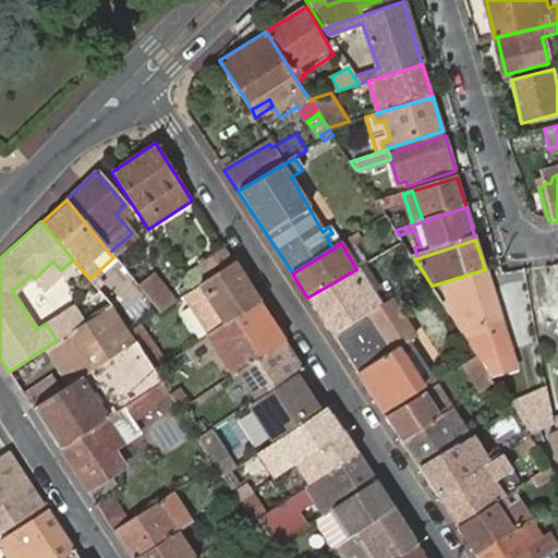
[(208,278),(232,262),(223,247),(198,264),(208,278)]
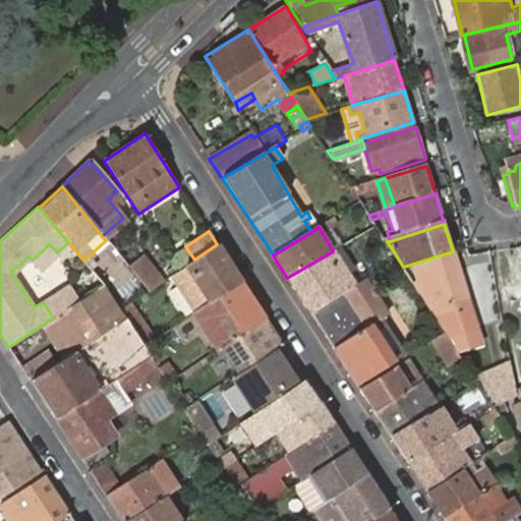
[(57,252),(49,244),(33,259),(40,268),(57,252)]
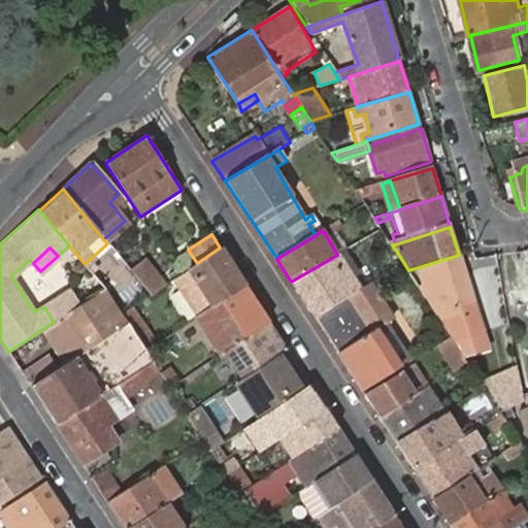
[(172,279),(198,317),(244,286),(220,248),(197,263),(172,279)]
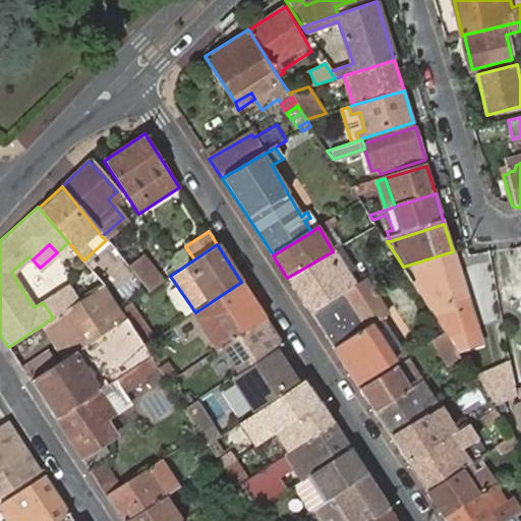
[(287,278),(317,324),(351,303),(344,292),(355,285),(335,250),(333,251),(287,278)]
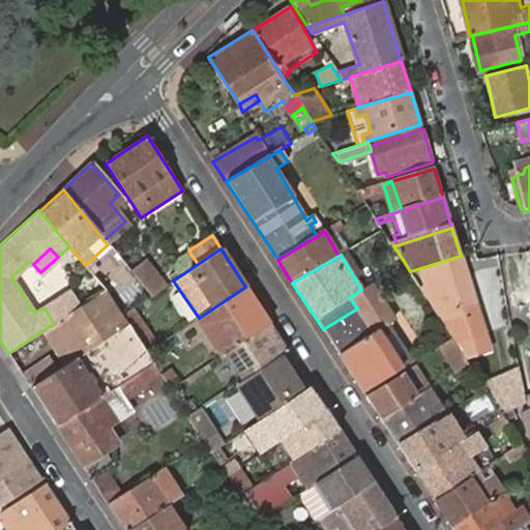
[(431,302),(439,315),(468,358),(489,351),(475,305),(461,256),(420,268),(431,302)]
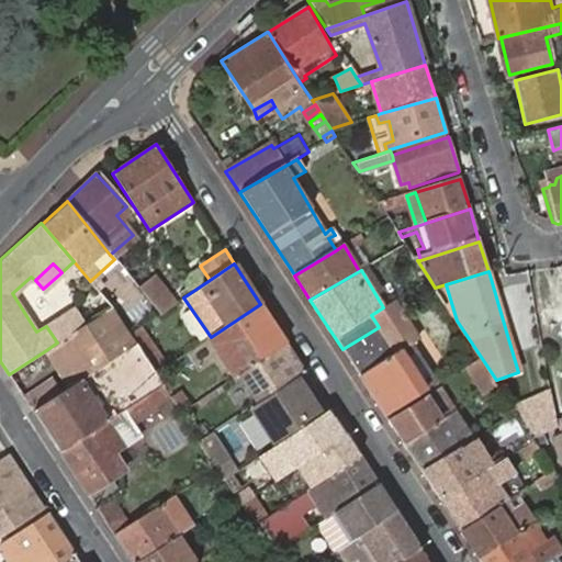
[(561,318),(561,287),(560,276),(544,278),(554,321),(561,318)]
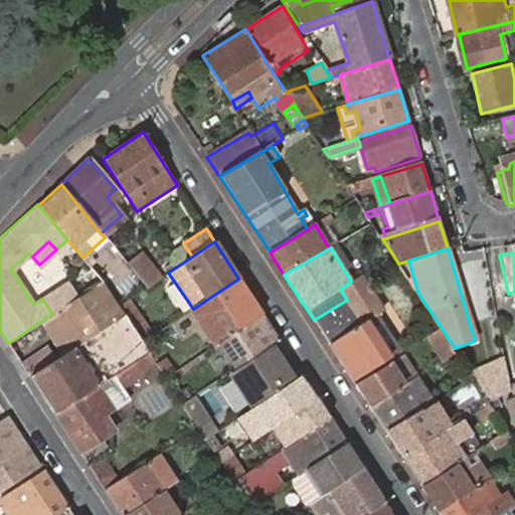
[(127,265),(146,288),(159,280),(140,253),(127,265)]
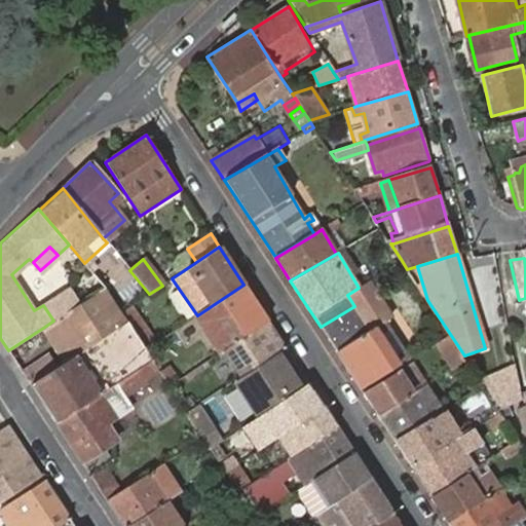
[(321,327),(361,388),(406,359),(401,352),(403,349),(389,328),(386,330),(382,324),(390,318),(366,283),(359,288),(347,295),(354,306),(321,327)]
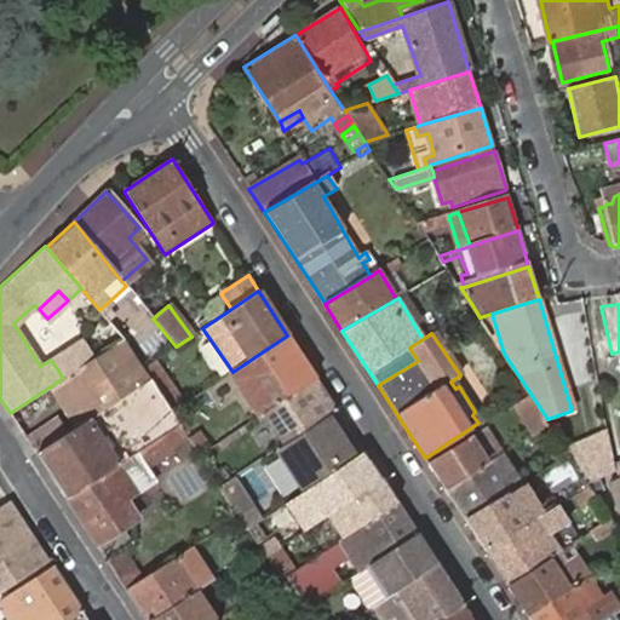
[(229,373),(258,415),(263,412),(315,378),(287,336),(233,372),(229,373)]
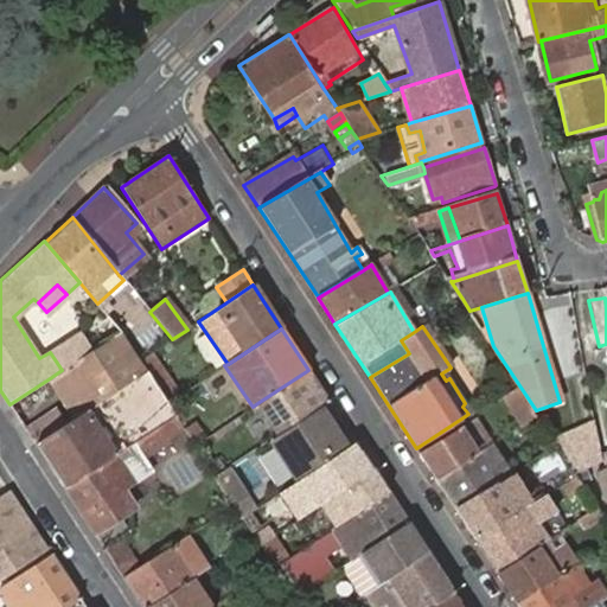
[(50,378),(76,417),(146,371),(142,366),(133,371),(117,349),(127,343),(121,332),(91,351),(62,370),(50,378)]
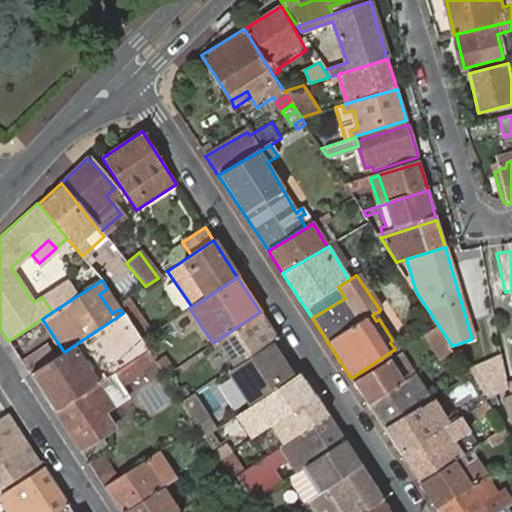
[(77,296),(66,281),(42,297),(52,312),(77,296)]
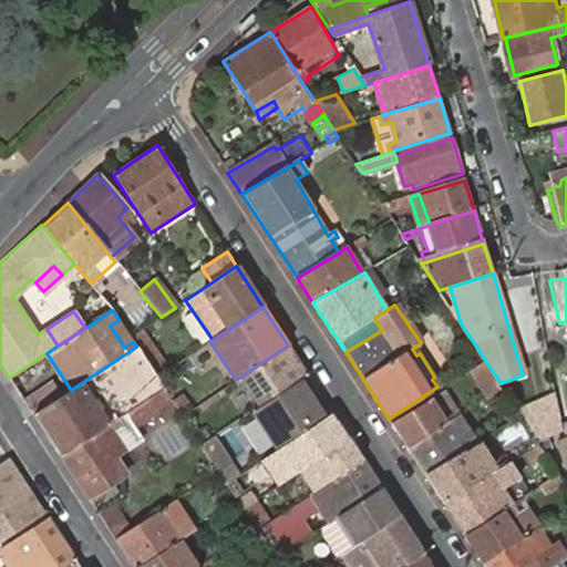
[(144,329),(131,338),(133,342),(136,347),(155,377),(169,368),(144,329)]
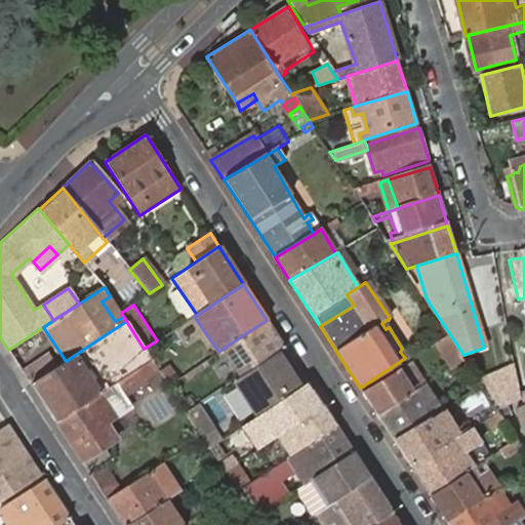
[(284,347),(267,320),(223,349),(240,376),(284,347)]
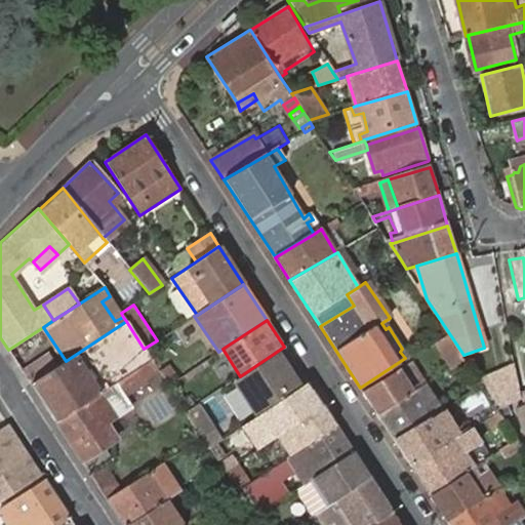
[(30,385),(55,422),(98,395),(111,387),(151,360),(144,349),(126,321),(66,361),(57,366),(30,385)]
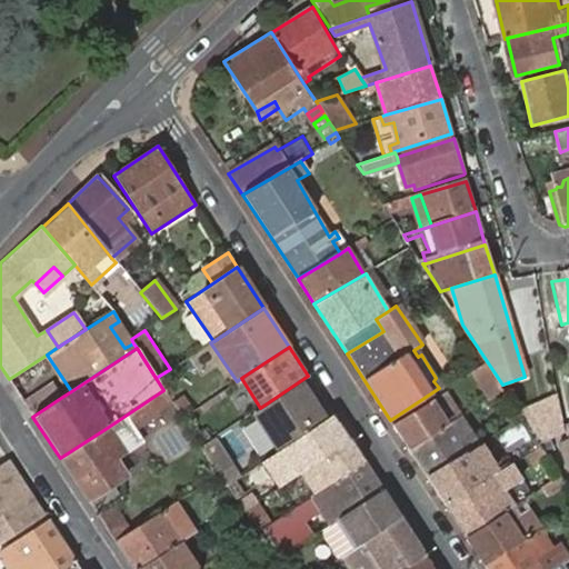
[(487,361),(470,372),(487,399),(503,388),(487,361)]
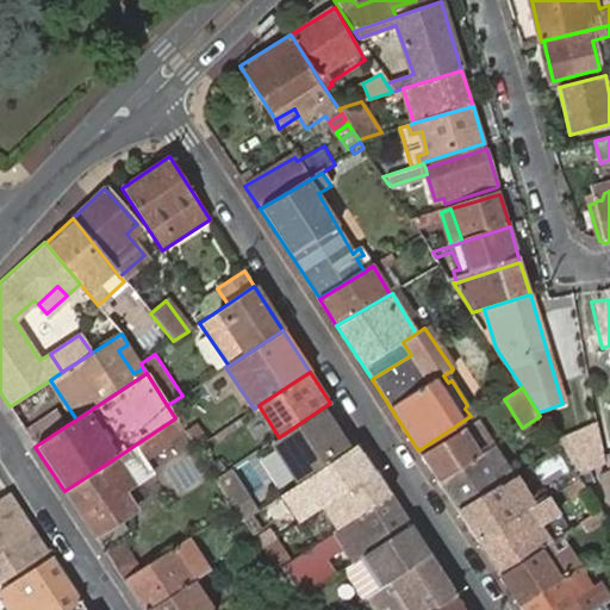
[(279,437),(263,447),(291,489),(358,446),(330,403),(279,437)]
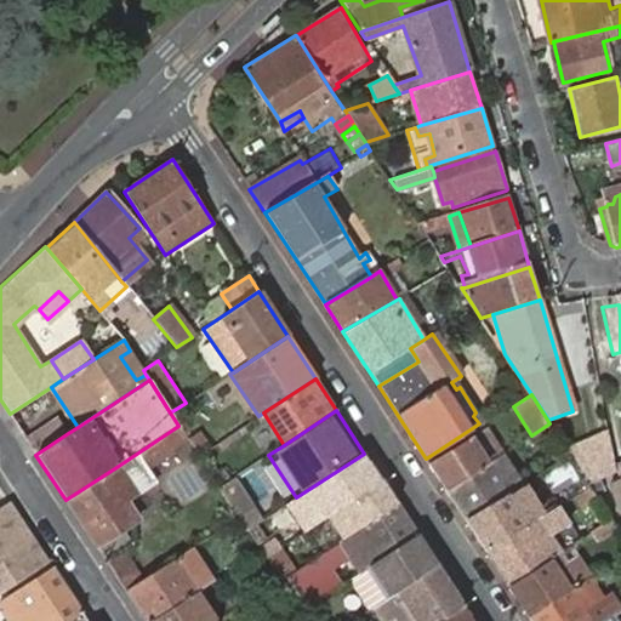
[(26,439),(35,455),(68,433),(60,417),(26,439)]
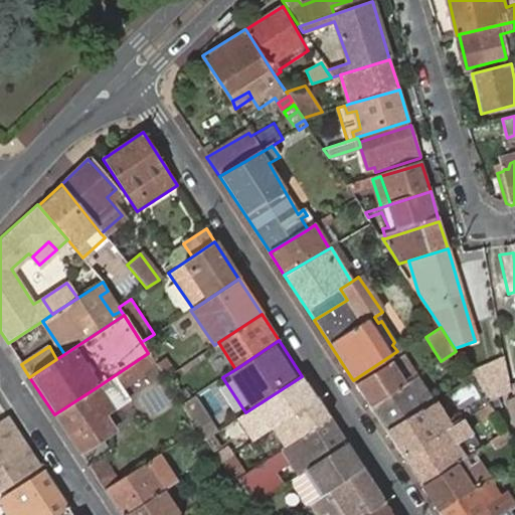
[(148,353),(109,379),(115,388),(154,362),(148,353)]
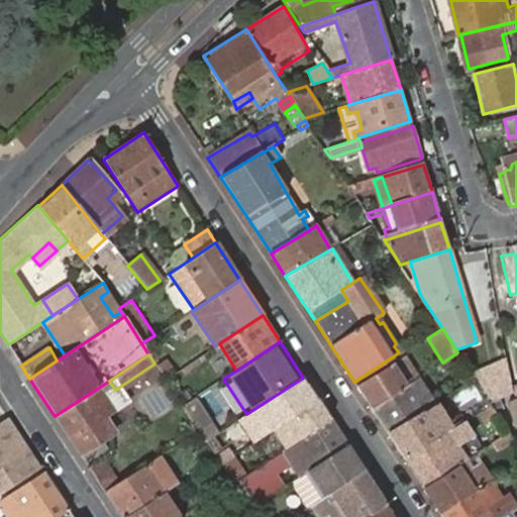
[(357,387),(372,408),(419,378),(405,356),(397,360),(357,387)]
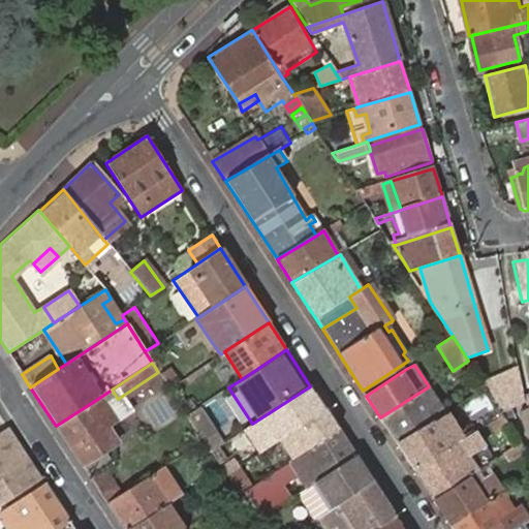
[(169,366),(159,373),(168,389),(180,380),(169,366)]
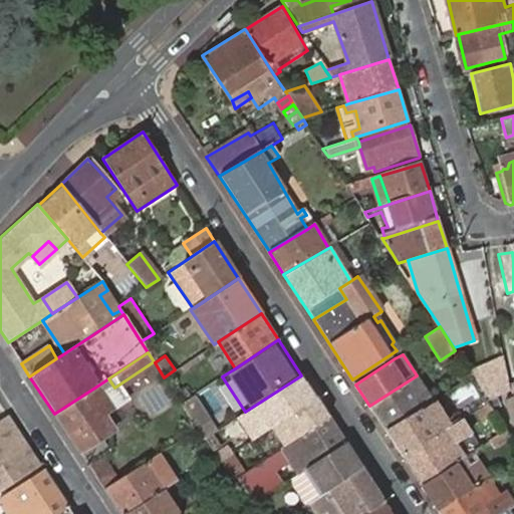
[(477,383),(487,401),(510,391),(507,373),(477,383)]
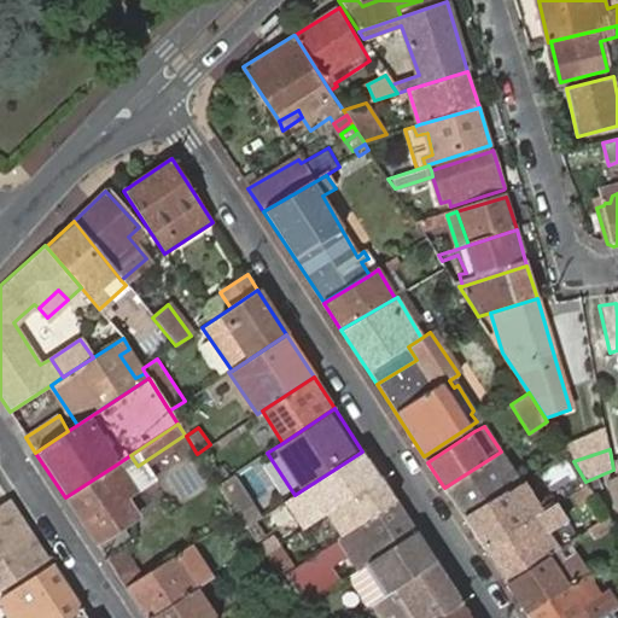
[(465,518),(517,485),(503,465),(509,460),(502,450),(501,452),(444,488),(465,518)]
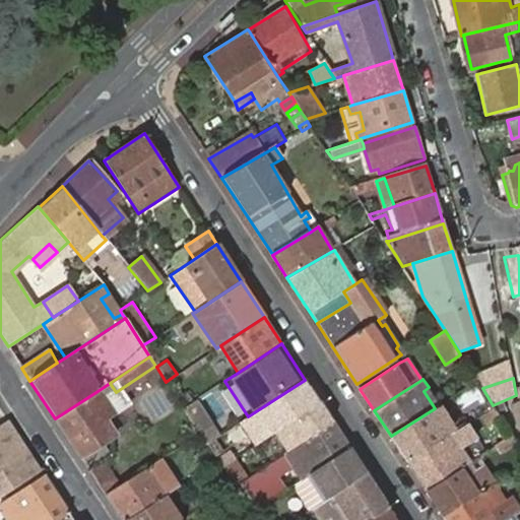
[(262,440),(272,434),(320,402),(305,380),(248,416),(247,416),(262,440)]
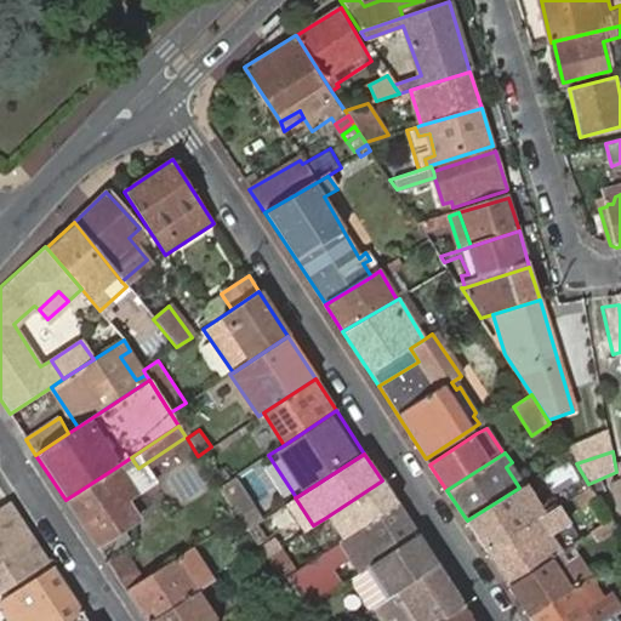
[(131,457),(117,467),(136,493),(149,484),(138,468),(131,457)]
